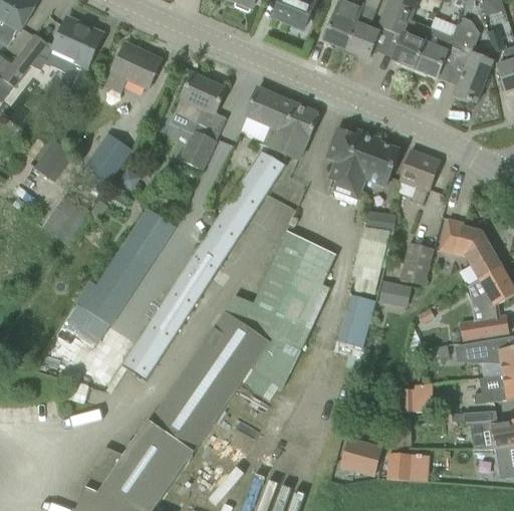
[(0,0),(0,39),(8,44),(17,28),(20,30),(37,0),(0,0)]
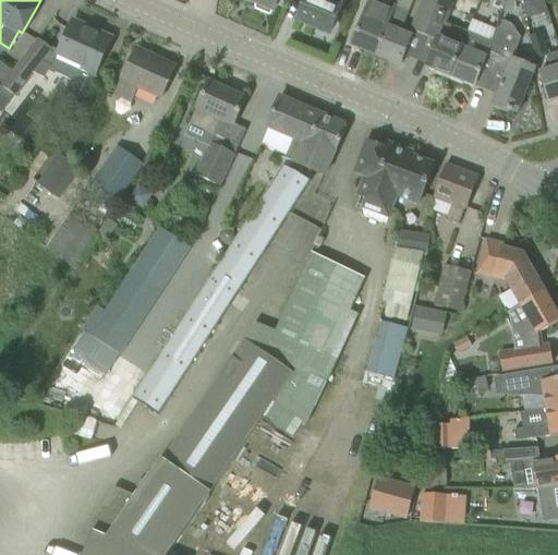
[(255,0),(257,1),(254,7),(270,13),(276,0),(255,0)]
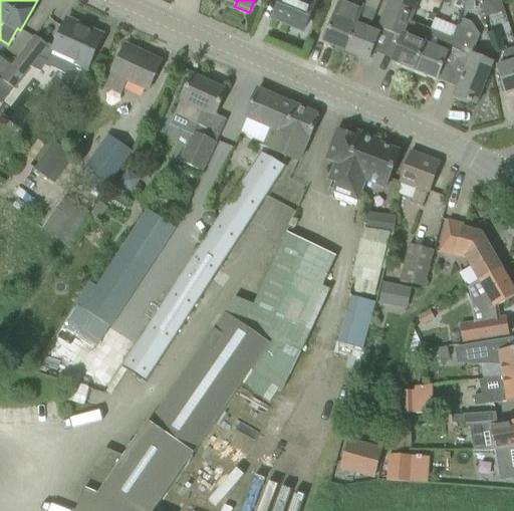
[(280,0),(273,16),(303,28),(310,10),(313,3),(314,0),(280,0)]
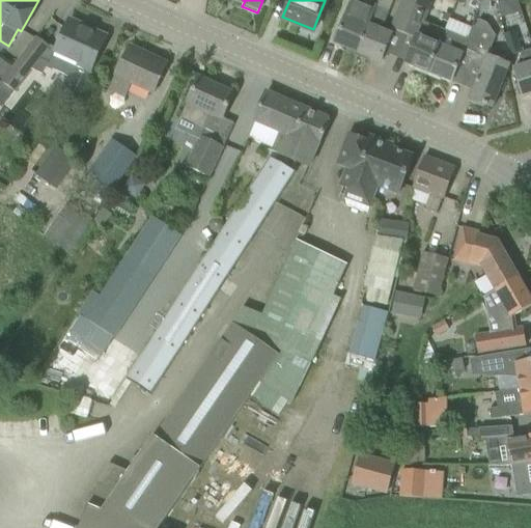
[(343,44),(357,50),(368,22),(376,4),(378,2),(372,0),(351,0),(341,22),(334,42),(343,45),(343,44)]
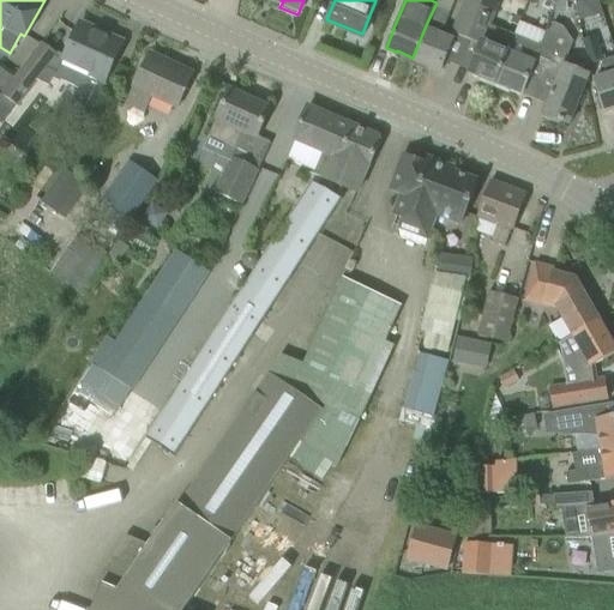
[(462,0),(451,30),(468,36),(482,0),(462,0)]
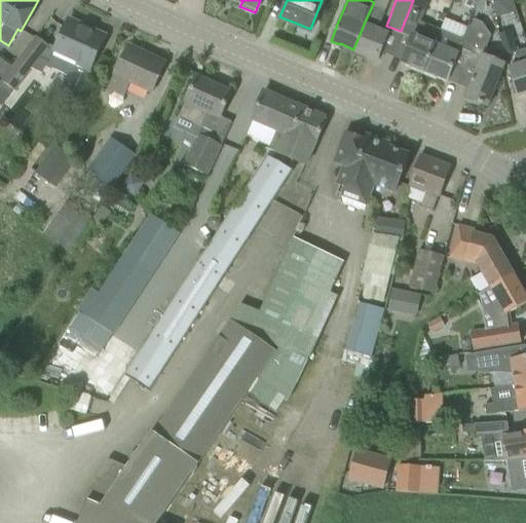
[(427,1),(425,0),(413,0),(401,31),(411,35),(401,61),(410,65),(411,63),(423,69),(436,41),(435,40),(440,27),(420,20),(427,1)]
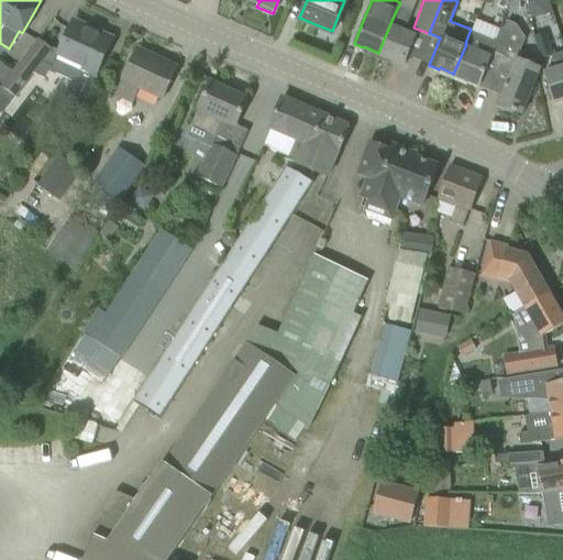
[(416,33),(404,29),(412,11),(399,4),(390,23),(378,53),(393,58),(393,59),(403,64),(416,33)]
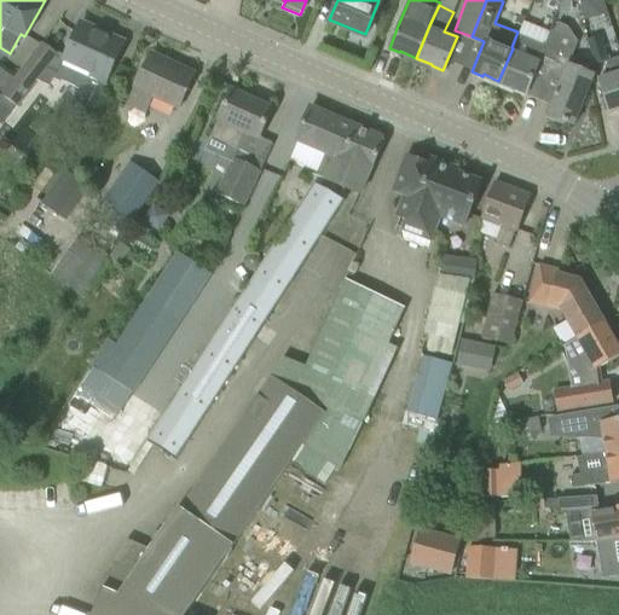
[(57,50),(45,67),(55,71),(52,76),(59,79),(61,77),(76,85),(75,85),(79,86),(75,94),(77,103),(82,104),(82,105),(93,110),(103,90),(106,88),(103,81),(113,61),(123,39),(115,35),(114,38),(100,30),(100,28),(81,19),(71,41),(65,54),(57,50)]
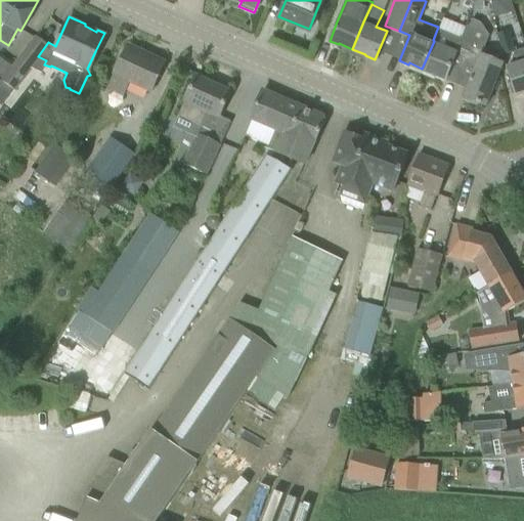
[(457,46),(469,50),(473,40),(477,29),(466,24),(461,36),(438,27),(433,40),(434,41),(422,69),(435,74),(435,75),(444,79),(457,46)]
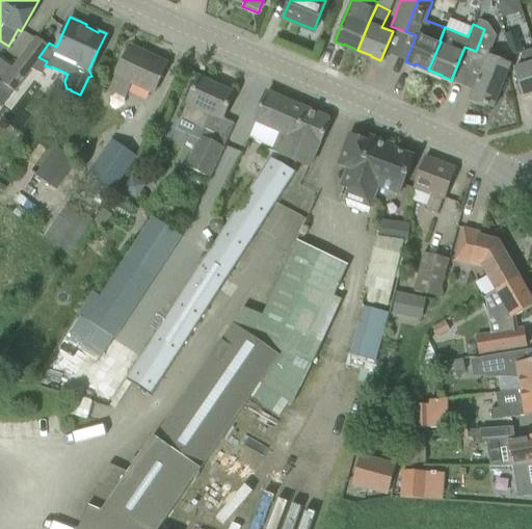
[(531,46),(523,49),(520,38),(506,44),(510,55),(521,52),(525,62),(514,67),(524,95),(531,91),(531,46)]
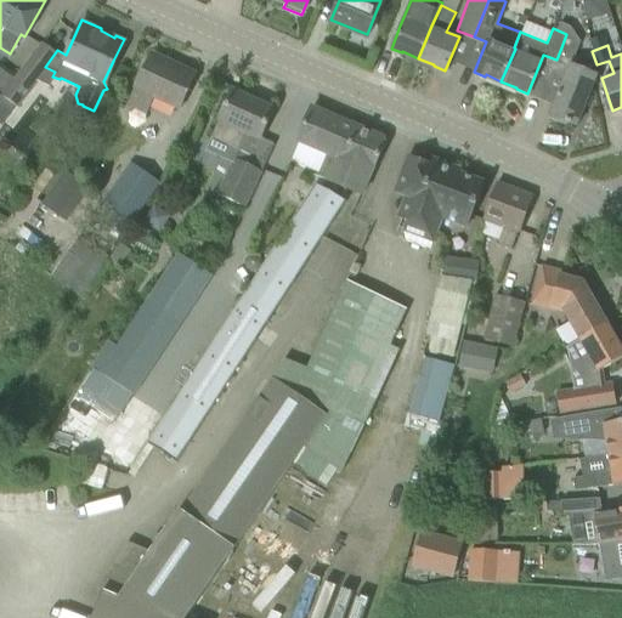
[(565,73),(549,113),(550,113),(550,112),(566,118),(565,119),(570,122),(571,119),(575,122),(575,123),(576,124),(586,101),(595,77),(593,75),(594,73),(577,66),(580,58),(574,56),(575,52),(561,47),(557,60),(569,64),(565,73)]
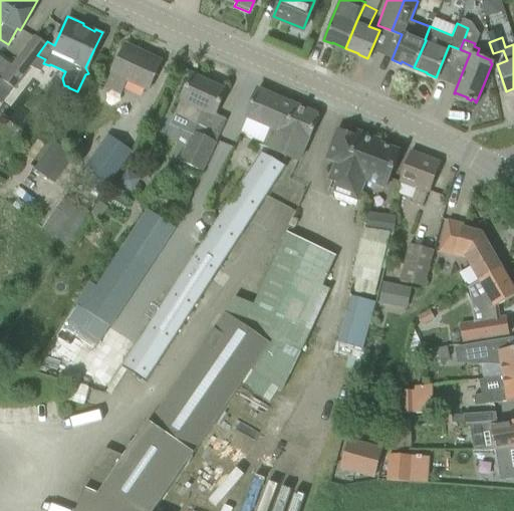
[(148,87),(151,79),(160,60),(141,52),(141,50),(125,43),(106,84),(119,90),(125,77),(148,87)]
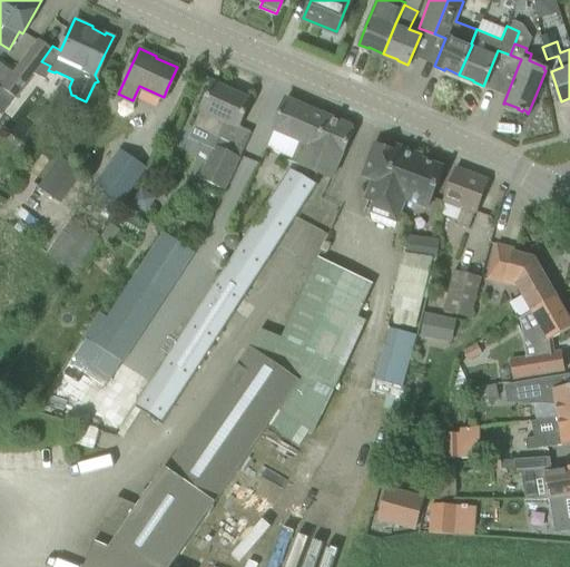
[(1,86),(2,86),(16,96),(39,66),(38,65),(25,55),(1,86)]
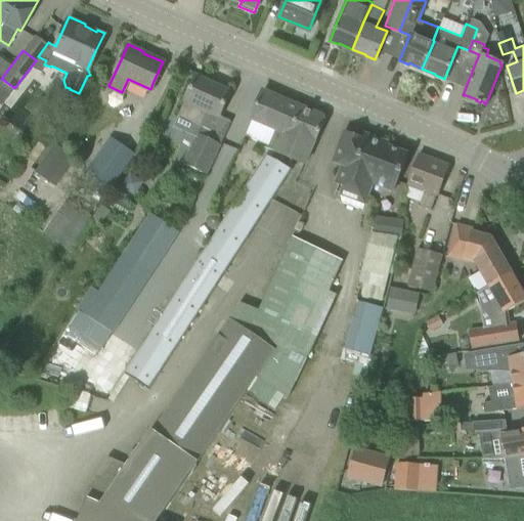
[(195,75),(186,93),(177,114),(211,129),(218,114),(229,90),(195,75)]
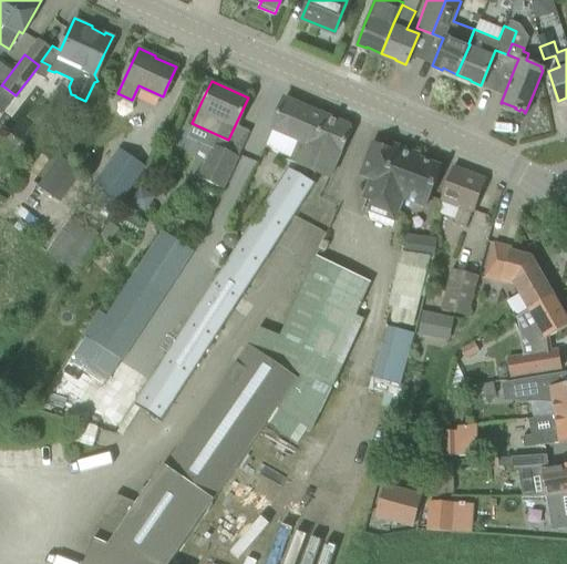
[(289,157),(297,162),(307,140),(307,141),(311,132),(316,134),(326,112),(285,95),(270,127),(297,139),(289,157)]
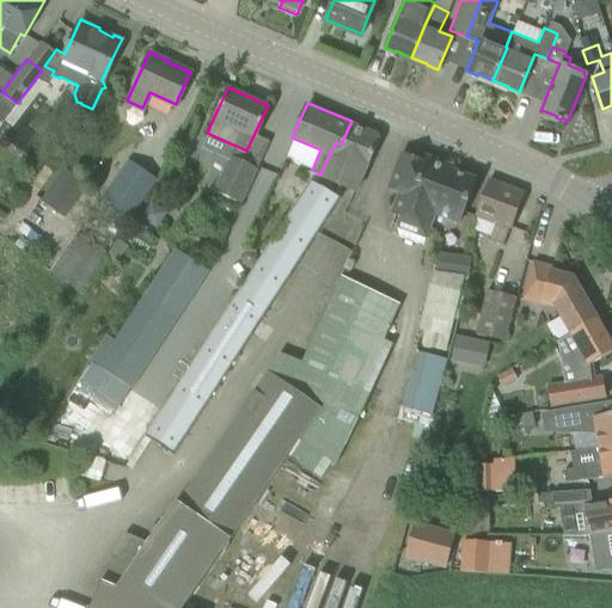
[(127,462),(133,467),(152,437),(173,452),(248,336),(263,312),(340,195),(336,192),(341,183),(356,189),(379,134),(352,121),(341,145),(336,142),(331,152),(331,151),(320,174),(317,183),(310,178),(220,318),(179,381),(145,433),(127,462)]
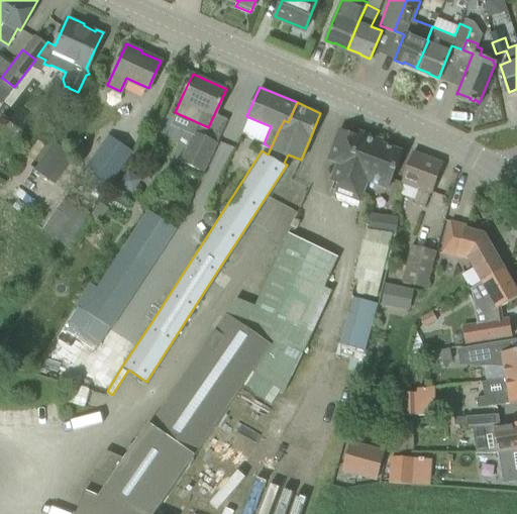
[(338,127),(327,157),(337,161),(332,176),(331,179),(338,181),(334,190),(335,190),(336,197),(346,201),(351,186),(372,135),(367,132),(365,137),(338,127)]
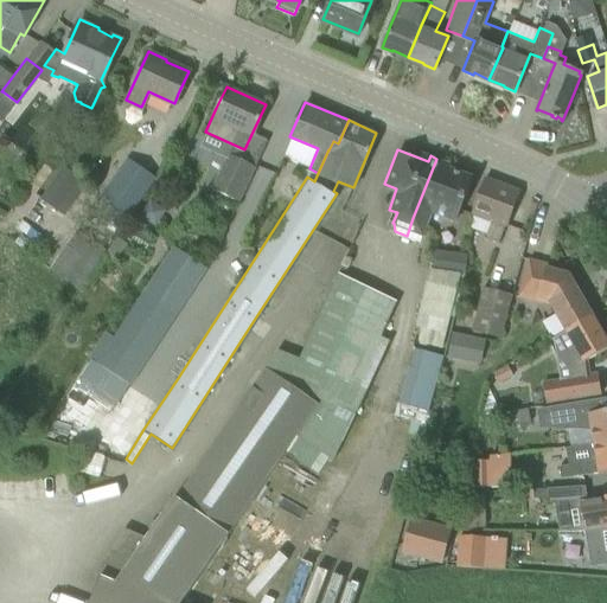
[(240,200),(256,165),(229,152),(212,187),(240,200)]
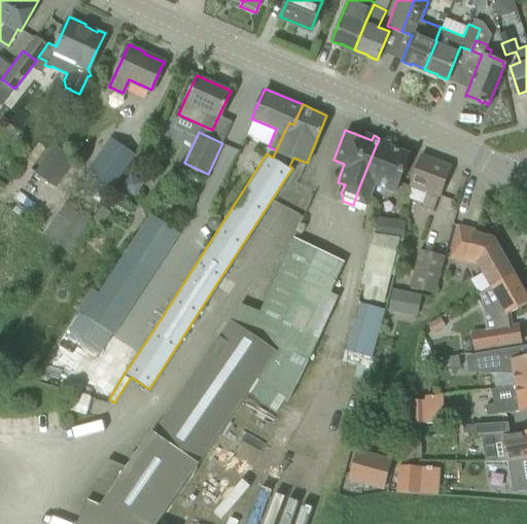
[(111,136),(92,163),(80,178),(105,197),(115,179),(135,152),(111,136)]
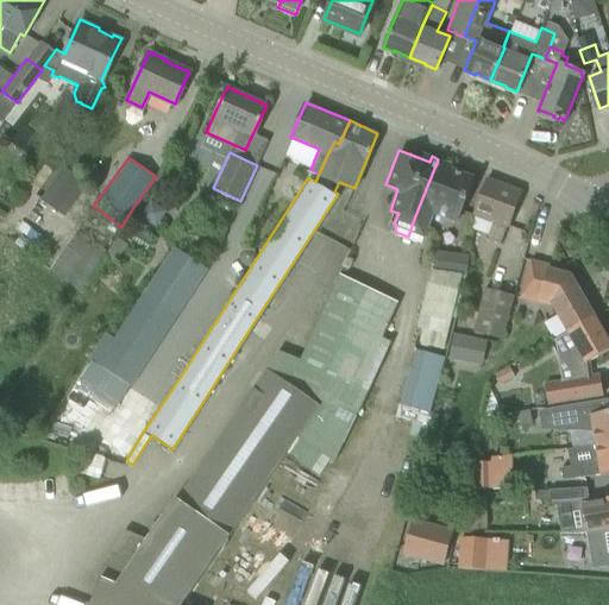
[(414,219),(408,237),(421,241),(424,235),(425,235),(434,210),(457,219),(465,199),(473,176),(449,166),(450,163),(438,159),(414,219)]
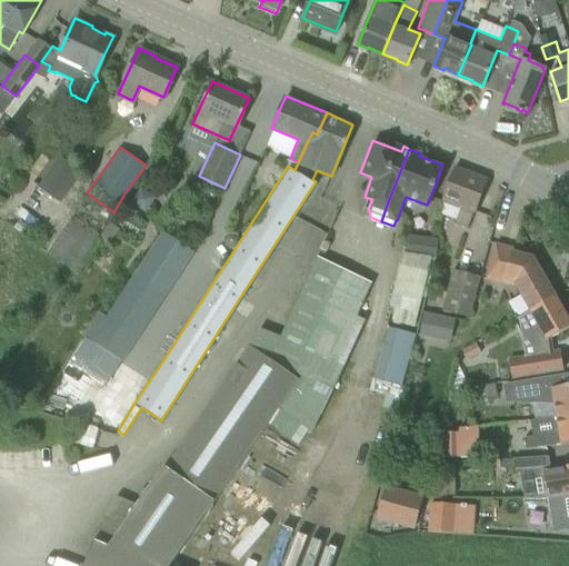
[(42,150),(27,172),(35,178),(50,156),(42,150)]
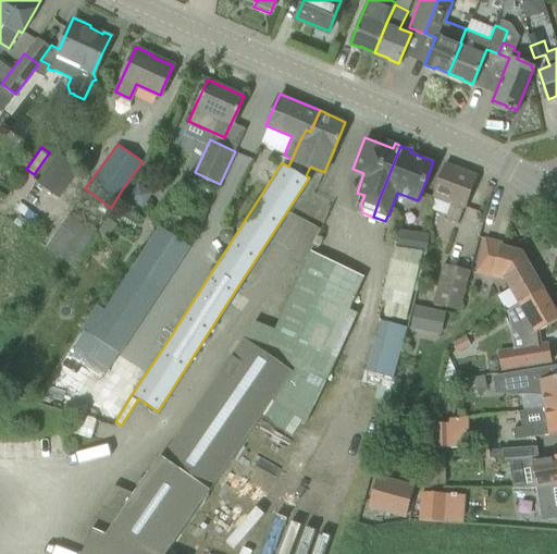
[(52,156),(40,175),(37,181),(59,196),(81,165),(57,149),(52,156)]
